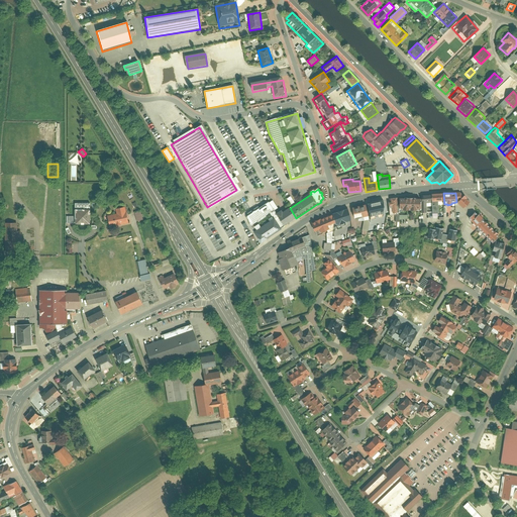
[(432,201),(432,212),(438,212),(438,201),(442,201),(442,194),(431,194),(431,195),(432,201)]
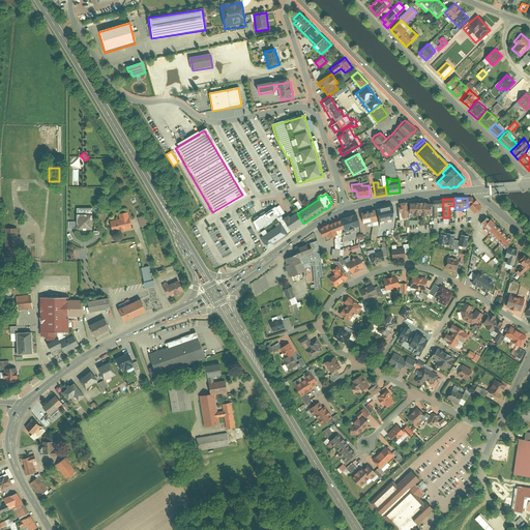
[(432,200),(432,217),(438,217),(438,206),(443,206),(442,200),(432,200)]
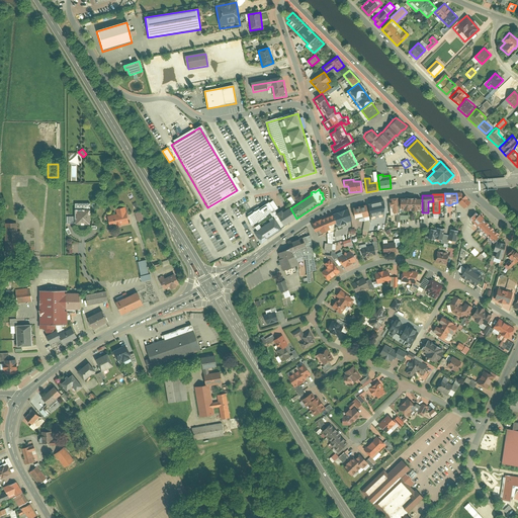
[(469,201),(463,195),(457,202),(463,208),(469,201)]
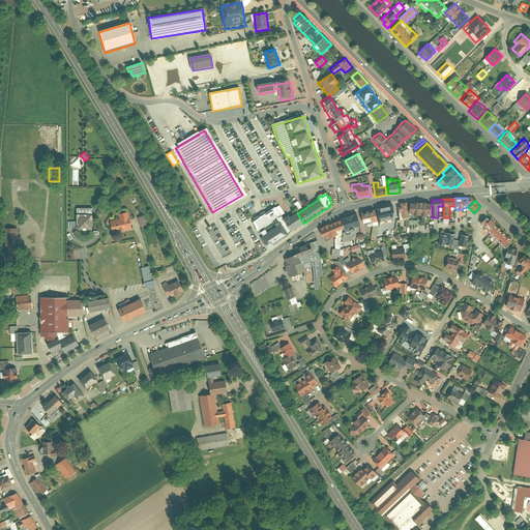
[(297,209),(301,207),(297,201),(293,204),(297,209)]
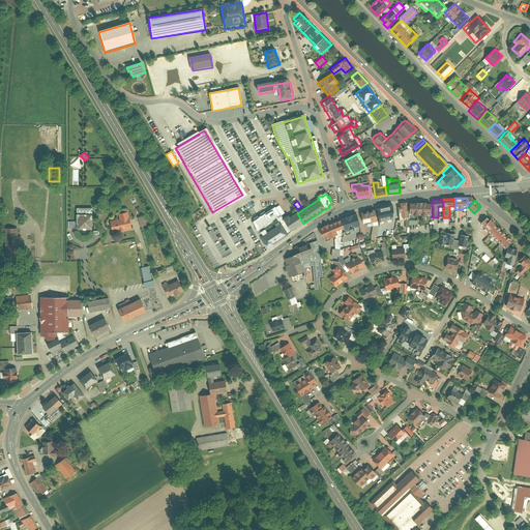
[(407,203),(399,203),(400,221),(409,219),(407,203)]
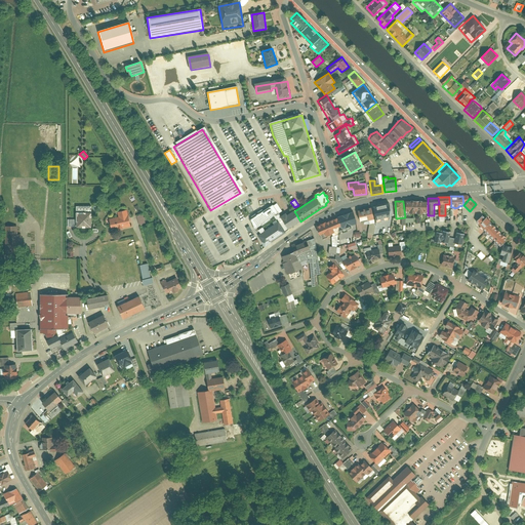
[(427,203),(406,203),(406,212),(410,212),(410,214),(415,215),(415,212),(417,212),(417,215),(422,215),(423,212),(427,213),(427,203)]
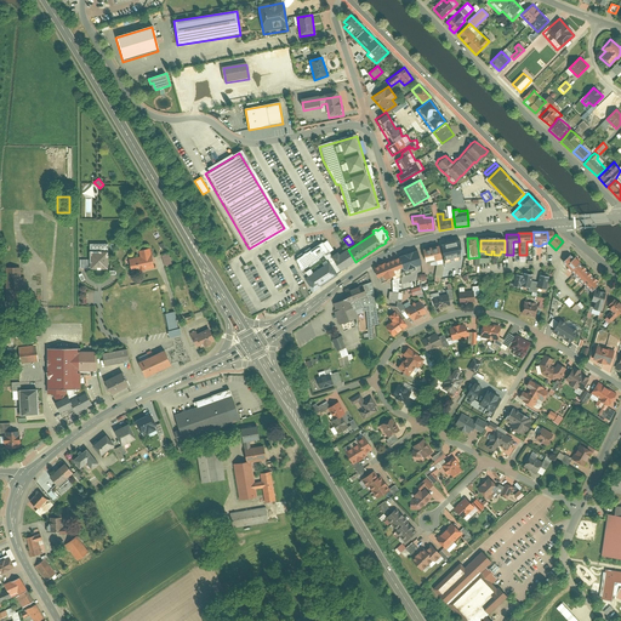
[(328,241),(323,245),(329,254),(334,251),(328,241)]
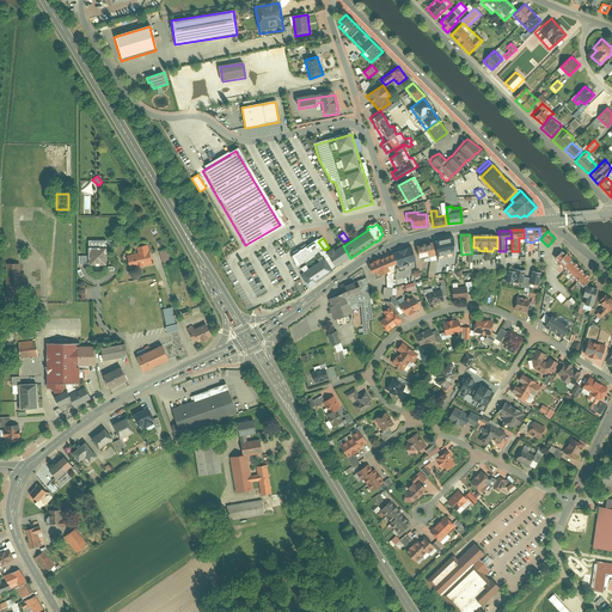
[(454,239),(436,242),(438,252),(441,251),(442,258),(451,256),(450,250),(456,249),(454,239)]
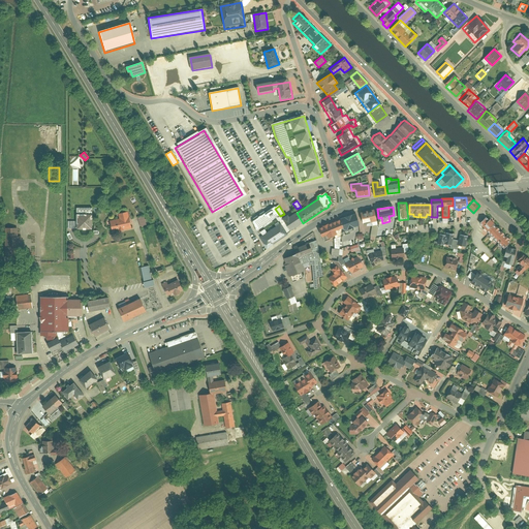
[(272,245),(290,231),(282,219),(280,216),(275,209),(274,208),(254,220),(252,222),(255,232),(267,249),(272,246),(272,245)]
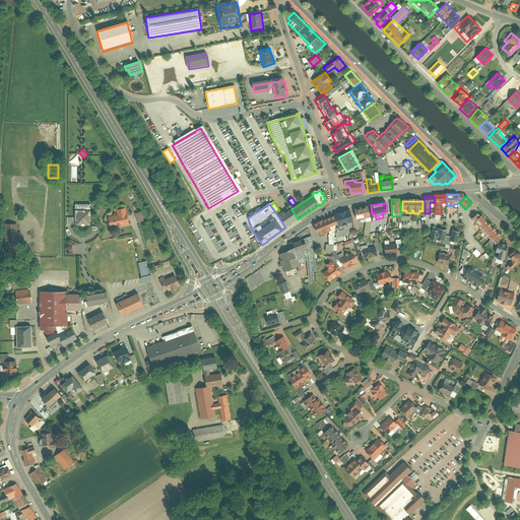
[(118,212),(109,214),(111,225),(129,221),(126,206),(117,208),(118,212)]
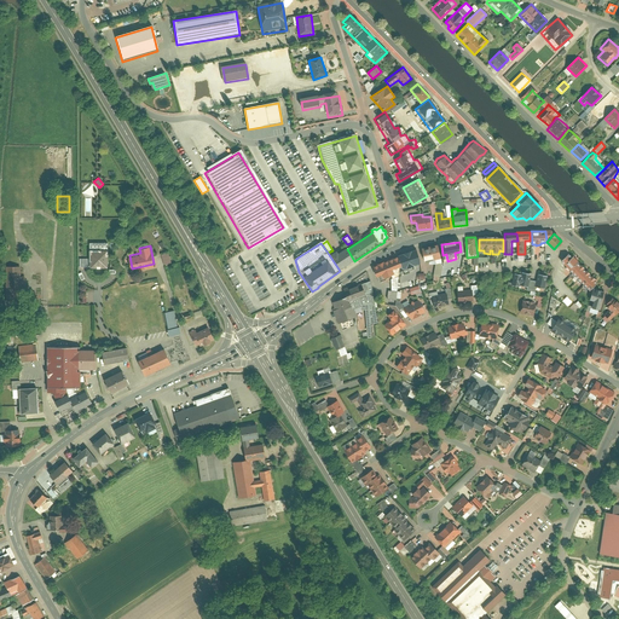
[(437,246),(422,249),(424,261),(440,258),(437,246)]
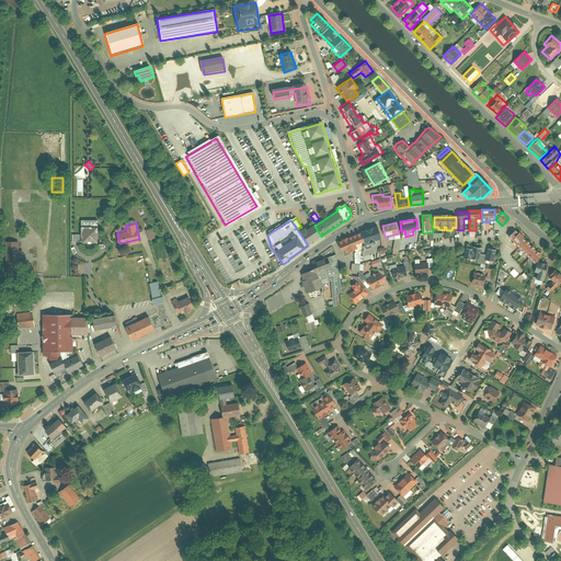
[(305,229),(299,232),(308,245),(321,237),(315,226),(306,231),(305,229)]
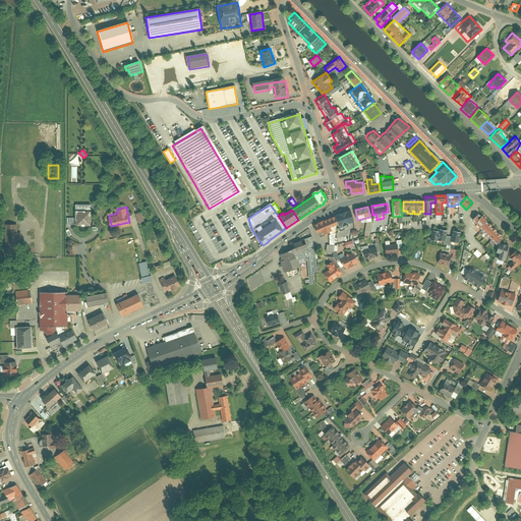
[(77,212),(76,224),(90,224),(90,213),(77,212)]
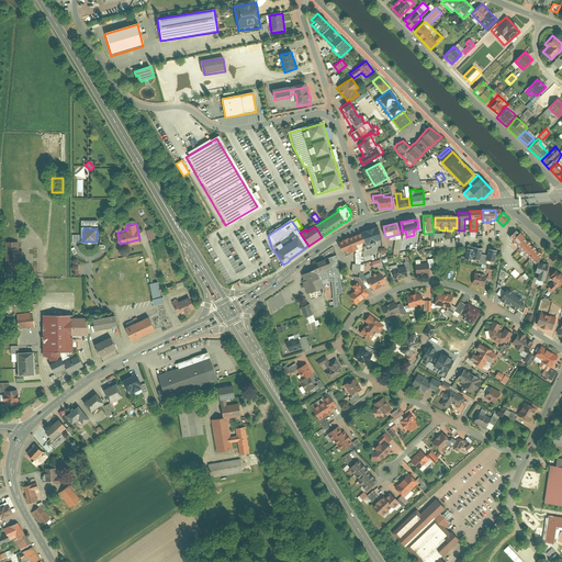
[(148,240),(155,239),(153,229),(146,231),(148,240)]
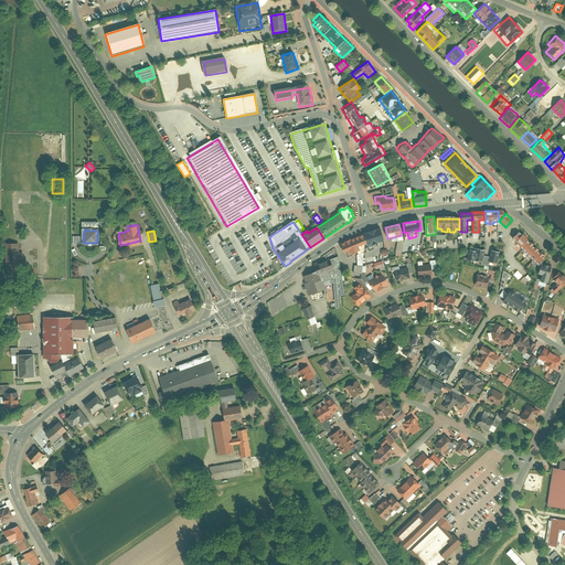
[(381,231),(364,235),(368,245),(375,243),(379,252),(383,249),(381,241),(383,240),(381,231)]
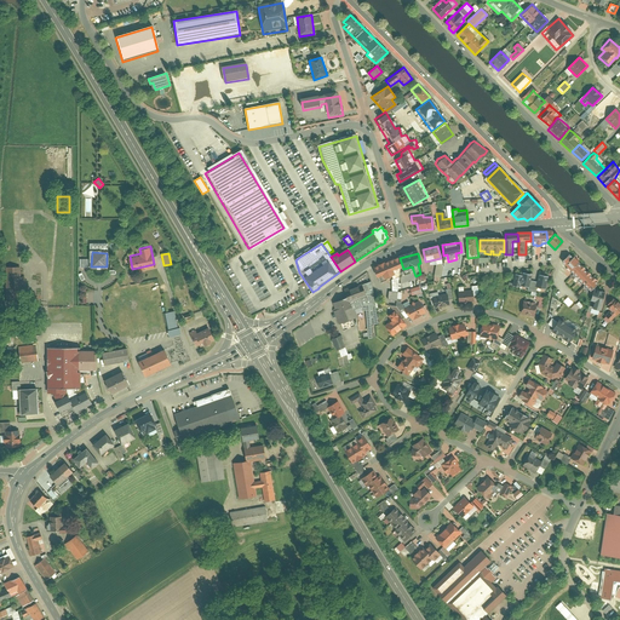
[(573,257),(569,254),(562,262),(567,268),(566,269),(586,290),(587,290),(590,292),(600,283),(574,257),(573,257)]
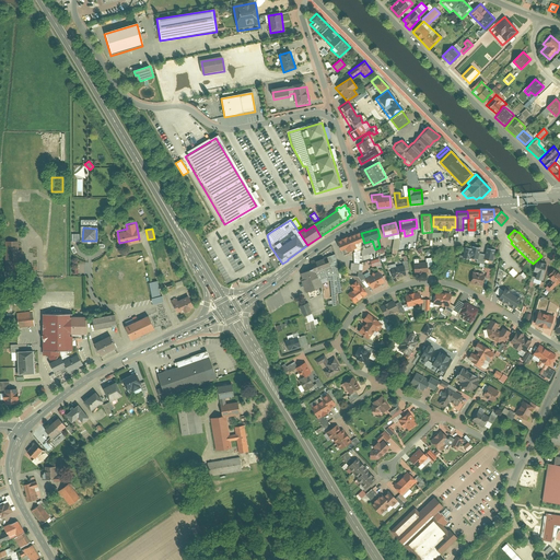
[(361,233),(338,243),(341,252),(348,249),(349,253),(359,249),(357,245),(364,243),(361,233)]
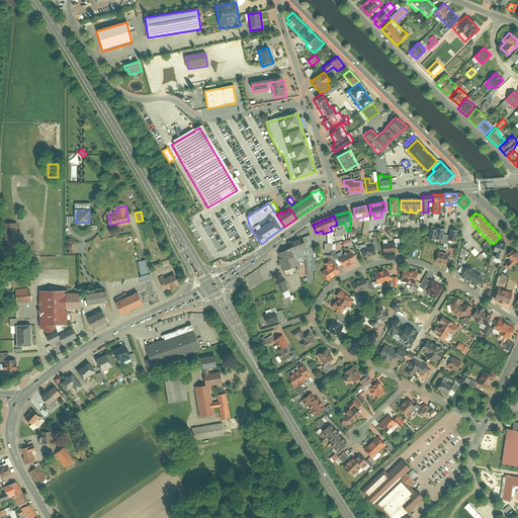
[(17,222),(4,222),(4,253),(14,253),(14,250),(18,250),(18,241),(20,241),(20,230),(17,230),(17,222)]
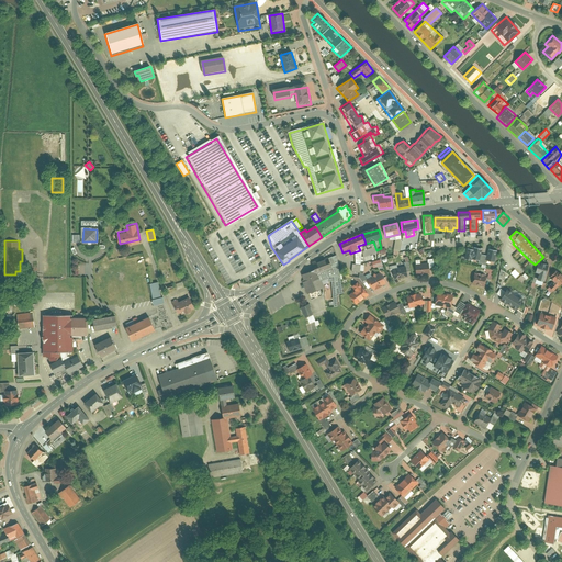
[(486,260),(495,262),(497,250),(487,248),(486,255),(481,254),(482,248),(472,247),(472,249),(465,248),(463,258),(479,260),(478,262),(485,263),(486,260)]
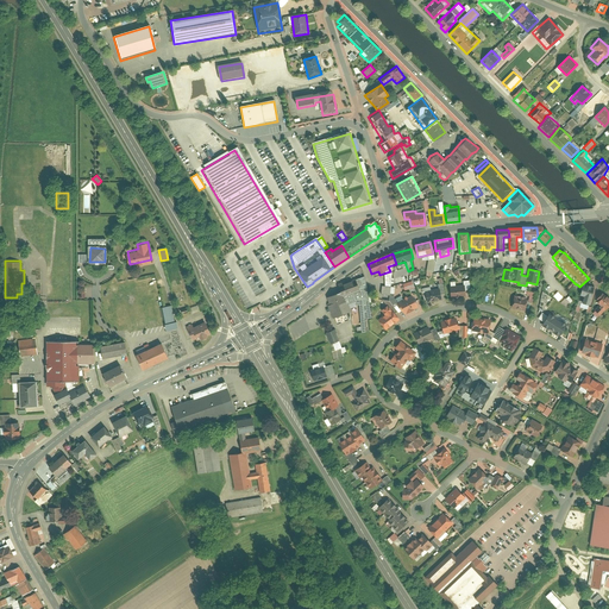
[(341,286),(344,293),(345,296),(359,292),(356,281),(341,286)]
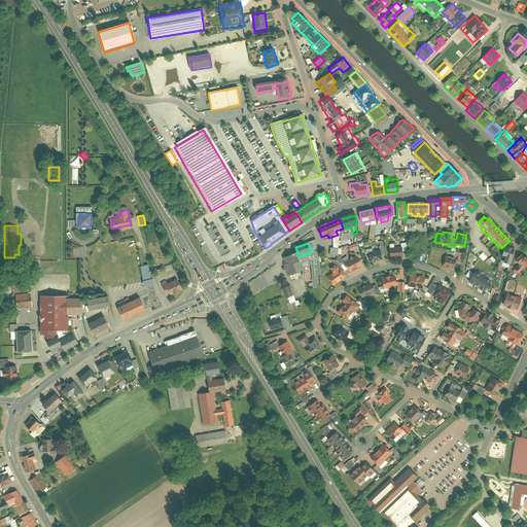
[(407,251),(407,243),(400,243),(400,247),(393,247),(393,244),(389,244),(389,248),(388,248),(388,257),(402,256),(401,251),(407,251)]
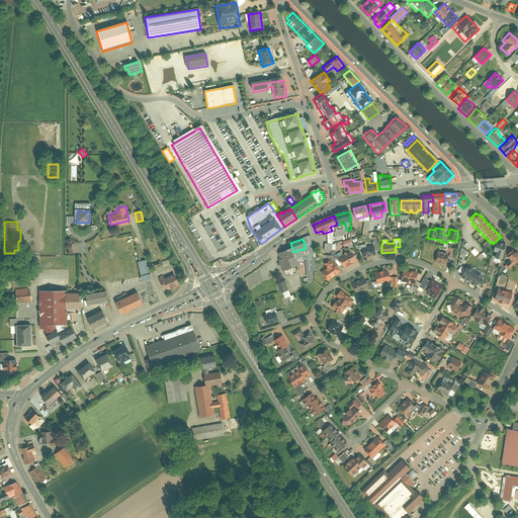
[(373,250),(378,250),(376,241),(372,241),(372,246),(365,247),(365,244),(359,245),(361,257),(374,255),(373,250)]
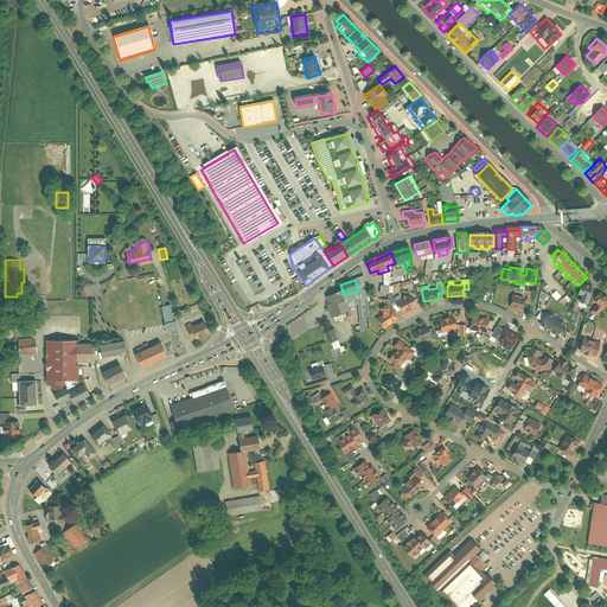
[(592,286),(581,283),(579,294),(582,295),(580,304),(587,305),(592,286)]
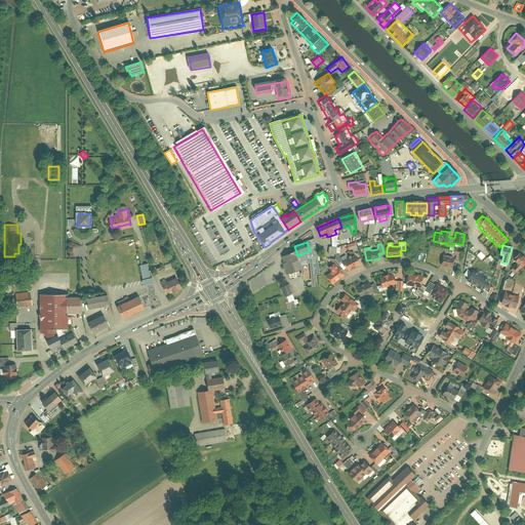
[(287,275),(303,269),(297,255),(296,252),(281,257),(285,267),(287,275)]
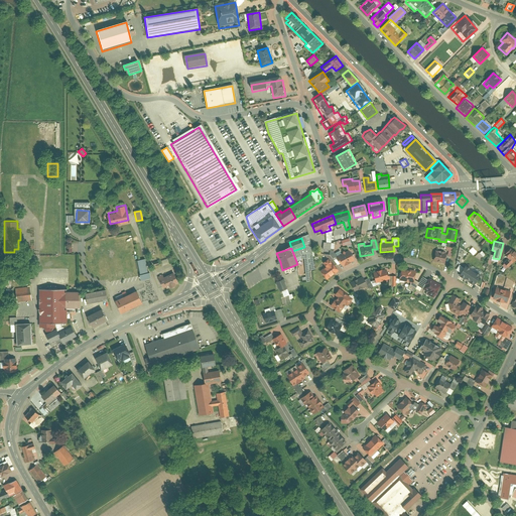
[(503,255),(507,259),(501,265),(506,269),(515,259),(515,253),(511,248),(503,255)]
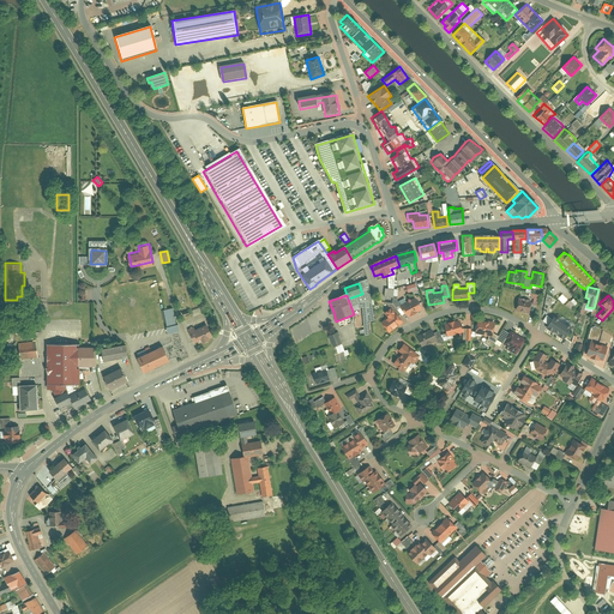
[(517,298),(515,311),(529,313),(533,300),(517,298)]
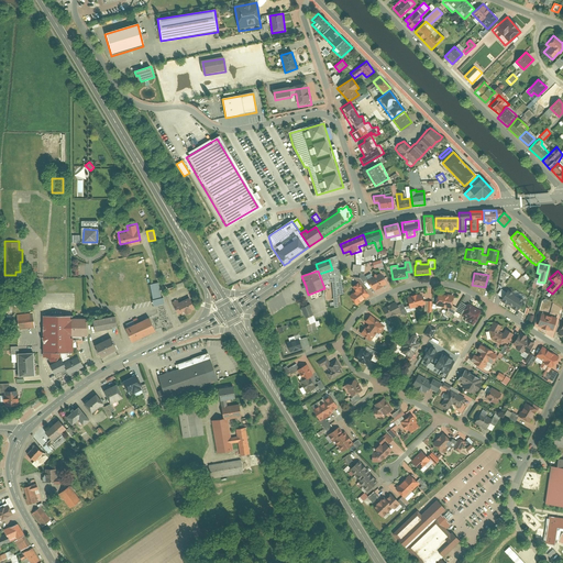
[(522,284),(529,277),(525,273),(519,279),(522,284)]
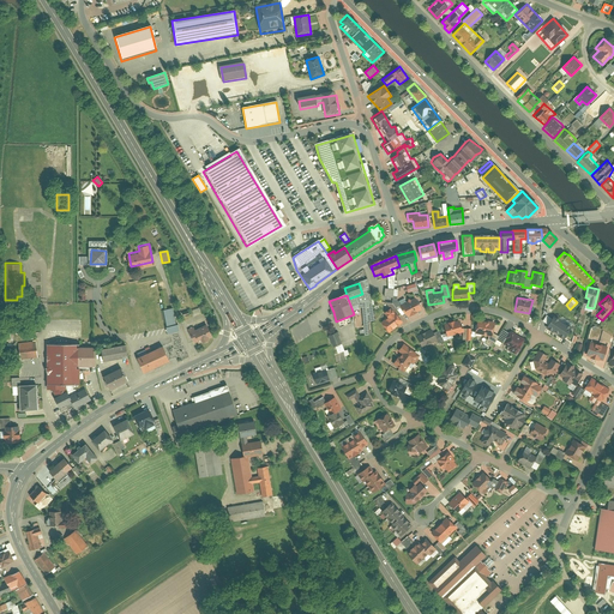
[(407,317),(421,311),(415,299),(401,305),(407,317)]
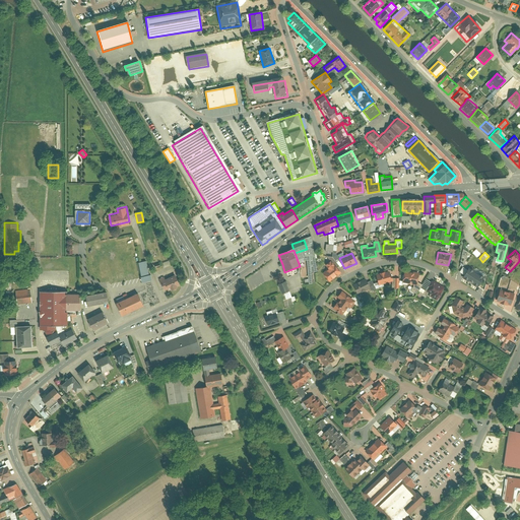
[(339,273),(330,260),(324,264),(327,268),(322,272),(328,280),(339,273)]
